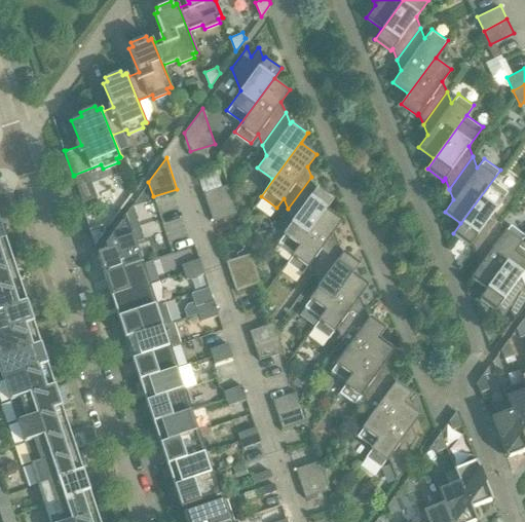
[(471,243),(476,254),(499,221),(494,211),(509,191),(493,180),(500,170),(453,233),(470,245),(471,243)]
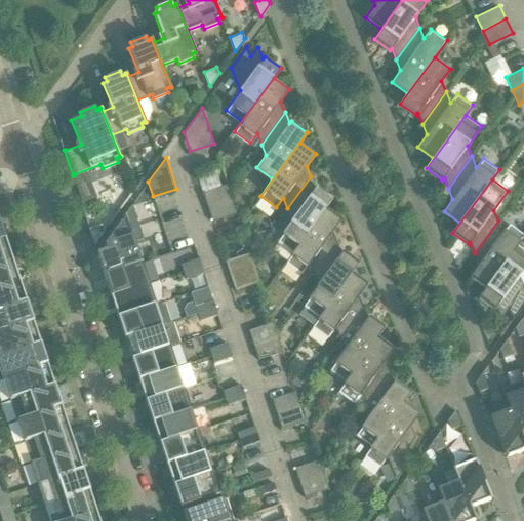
[(286,261),(333,197),(317,185),(315,188),(311,176),(287,208),(292,219),(278,239),(293,250),(286,261)]
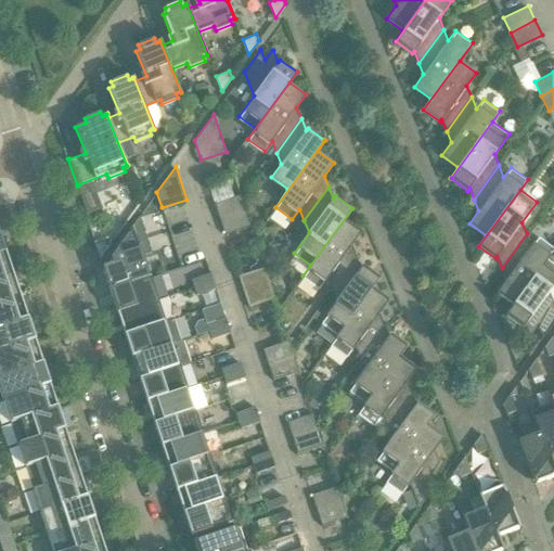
[(215,202),(220,217),(245,208),(240,193),(215,202)]
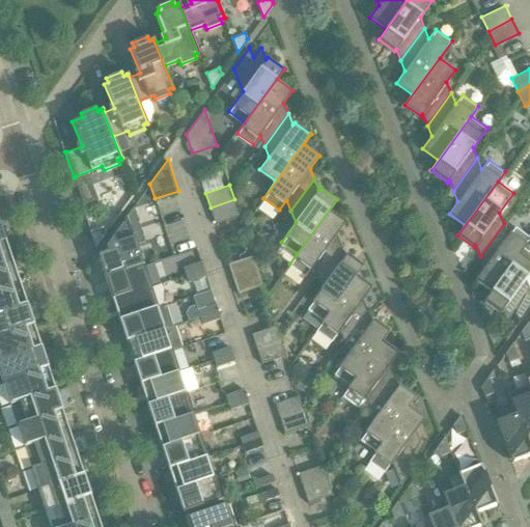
[(234,199),(211,207),(215,223),(240,215),(234,199)]
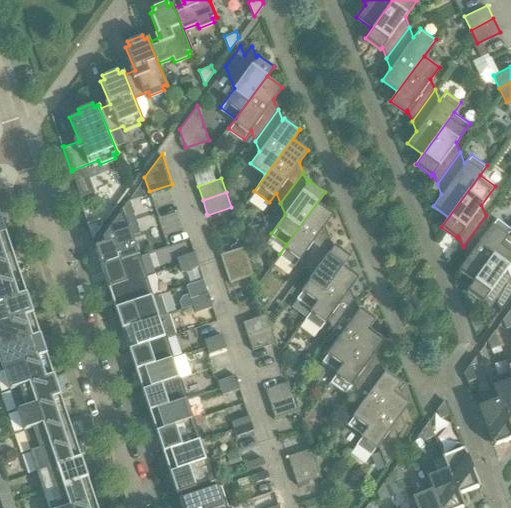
[(301,256),(306,266),(329,235),(324,225),(333,213),(318,202),(325,192),(279,254),(295,265),(301,256)]
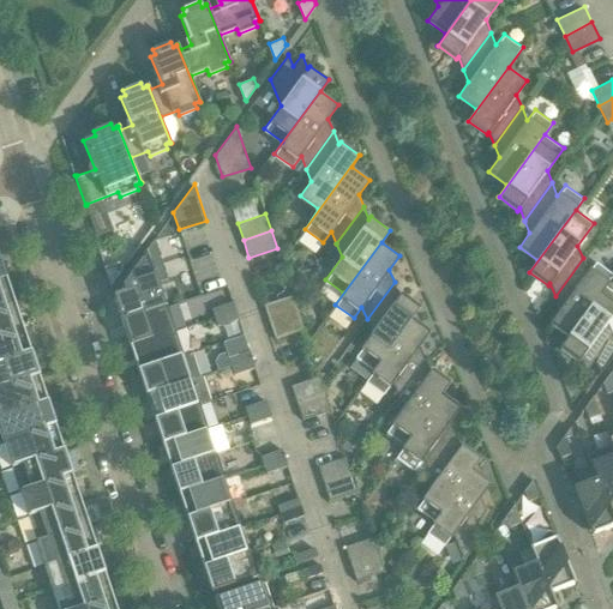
[(118,306),(122,319),(168,303),(157,272),(166,269),(155,236),(120,285),(121,291),(114,294),(116,301),(118,300),(120,299),(122,305),(119,306),(119,305),(118,306)]
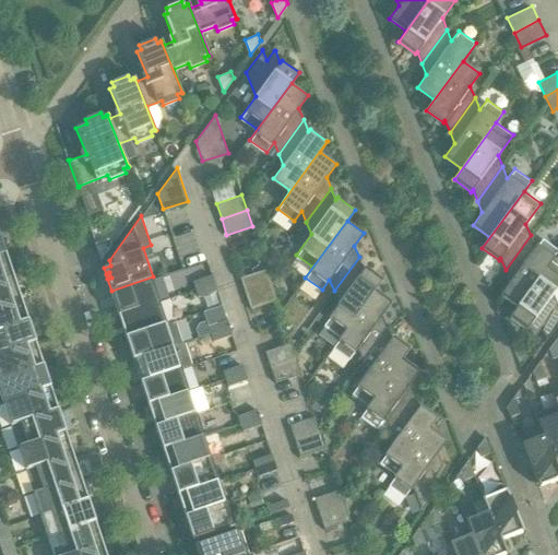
[(509,317),(510,317),(557,250),(557,248),(542,237),(535,247),(531,235),(506,270),(510,281),(500,294),(517,306),(509,317)]
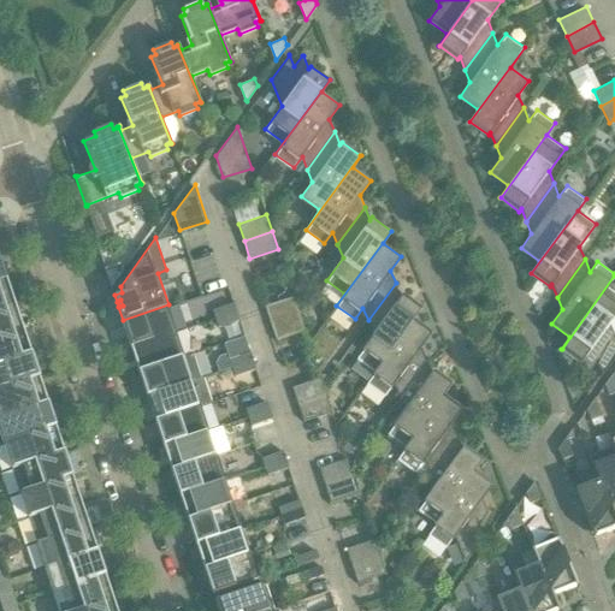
[(124,268),(120,261),(105,266),(111,285),(112,285),(124,268)]
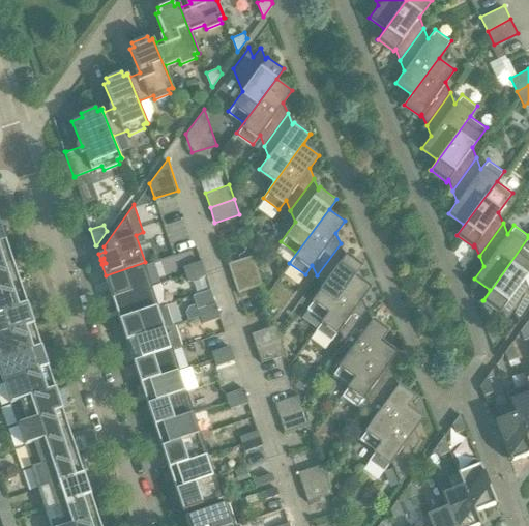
[(528,237),(483,300),(499,312),(501,310),(505,321),(506,321),(513,312),(518,322),(518,321),(528,305),(528,287),(525,278),(528,271),(528,250),(523,246),(528,238),(528,237)]
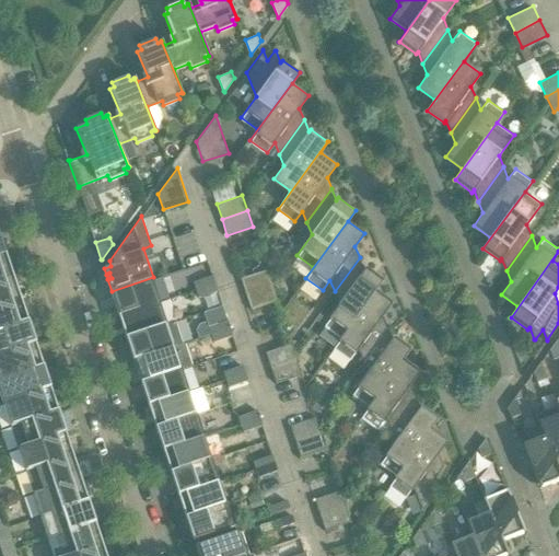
[(0,253),(0,278),(13,274),(7,252),(0,253)]
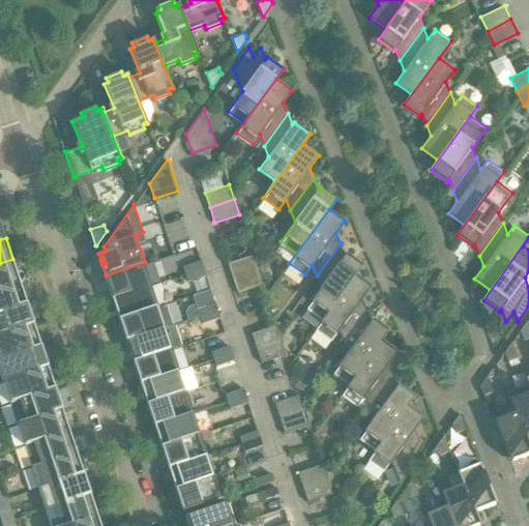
[(315,327),(316,328),(362,264),(347,252),(345,255),(341,243),(317,275),(321,287),(306,307),(322,318),(315,327)]
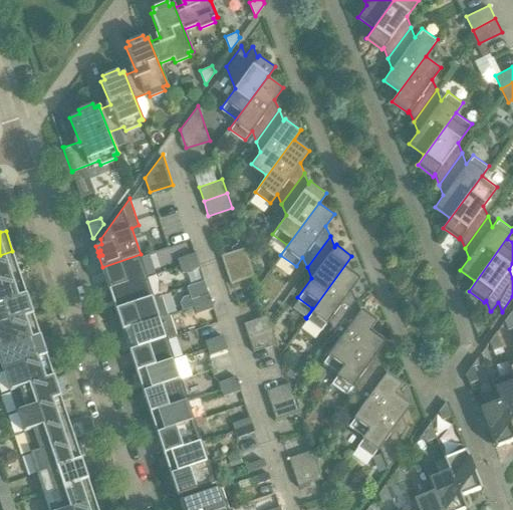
[(221,254),(226,268),(250,260),(245,246),(221,254)]
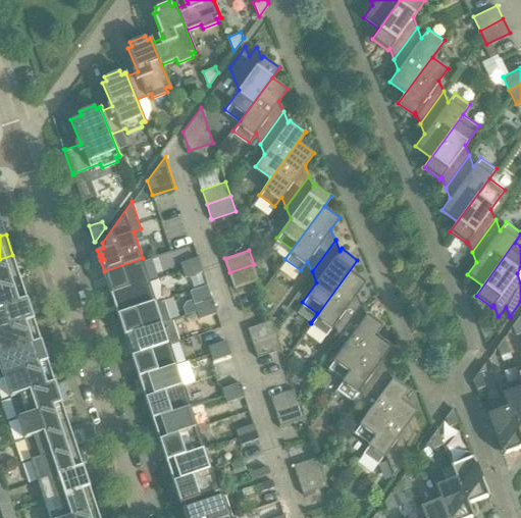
[(0,259),(0,282),(19,276),(12,255),(0,259)]
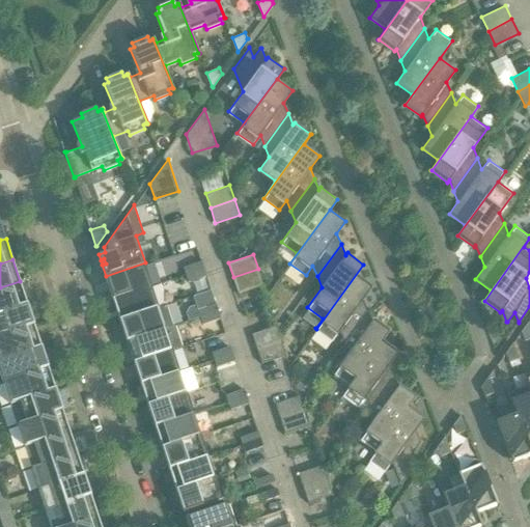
[(184,266),(186,273),(204,267),(201,259),(184,266)]
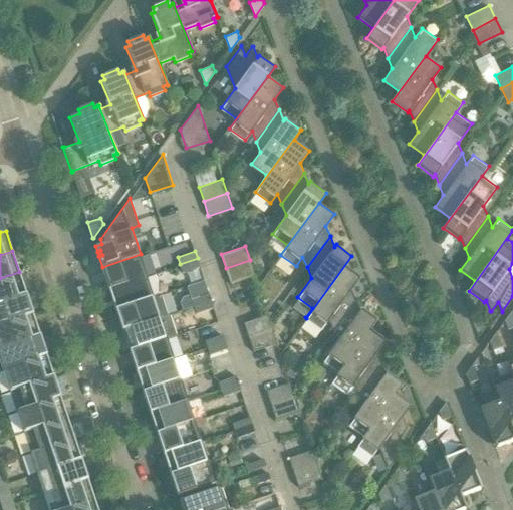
[(105,276),(109,288),(148,275),(141,254),(102,267),(103,272),(105,272),(105,271),(107,271),(108,275),(106,276),(105,276)]
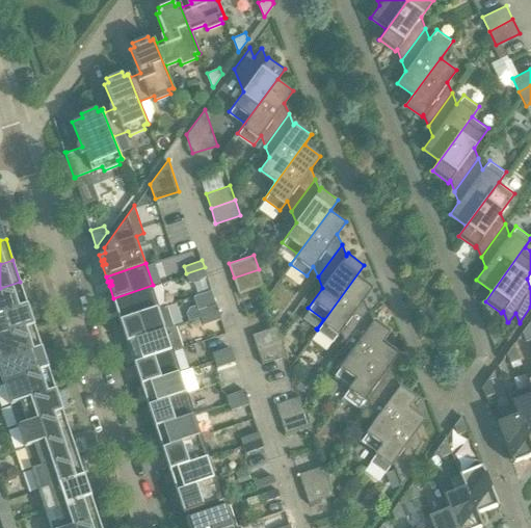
[(340,332),(344,342),(368,310),(364,299),(373,287),(356,275),(365,265),(364,265),(317,330),(333,341),(340,332)]
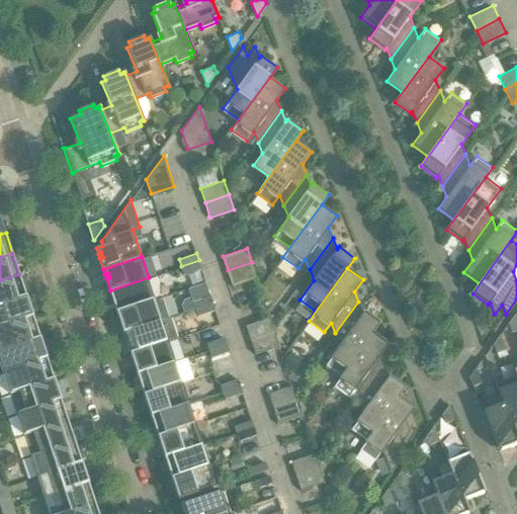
[(199,260),(181,266),(184,273),(201,267),(199,260)]
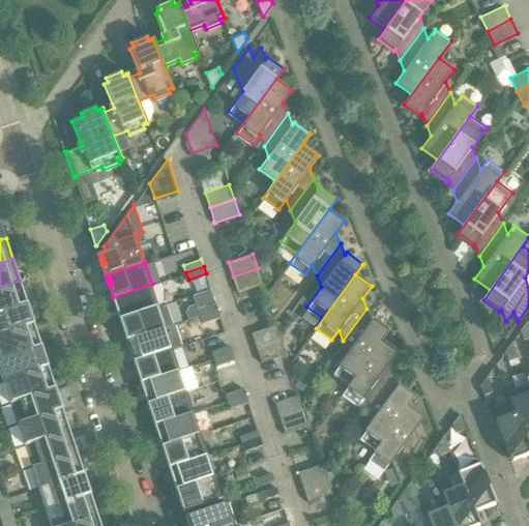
[(258,268),(233,276),(238,292),(262,284),(258,268)]
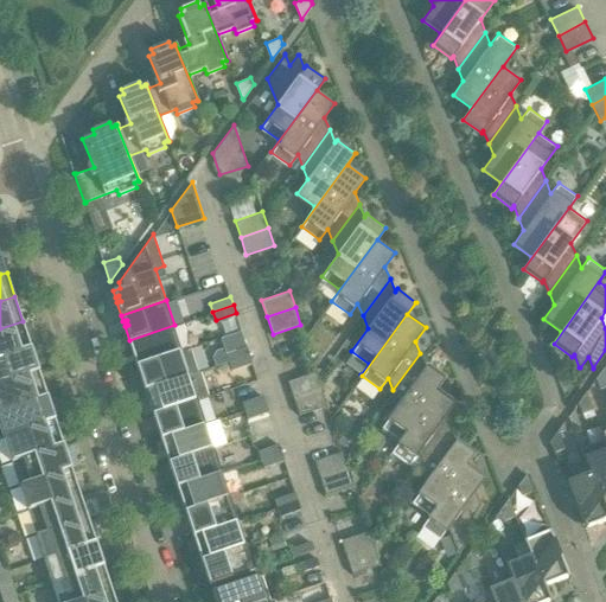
[(0,328),(0,354),(31,345),(23,321),(0,328)]
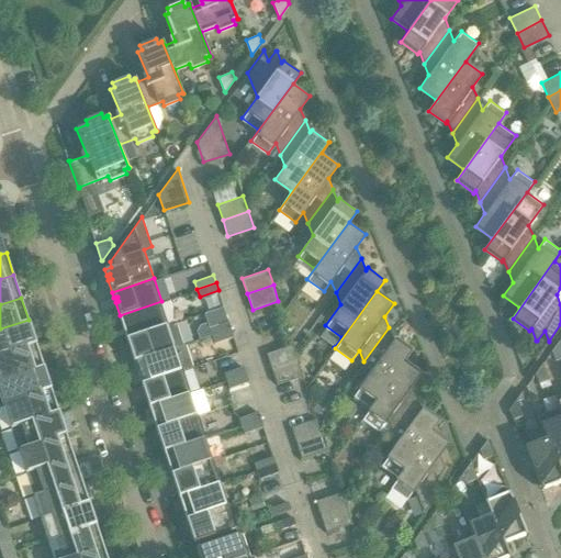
[(123,325),(126,337),(168,323),(161,301),(120,315),(121,321),(122,320),(125,319),(126,324),(124,325),(124,324),(123,325)]
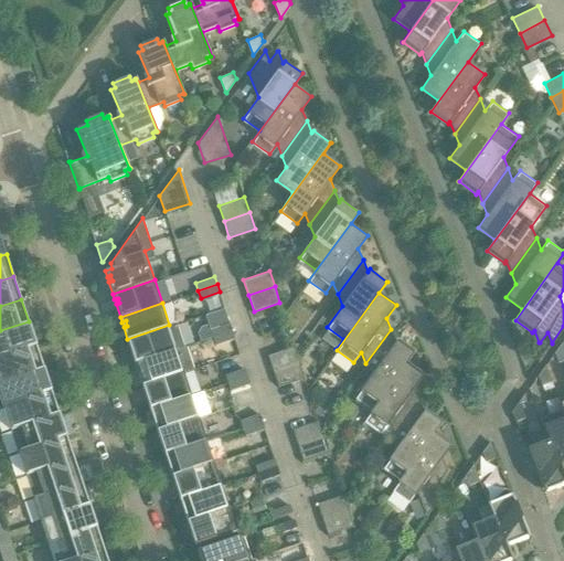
[(201,325),(198,331),(201,340),(213,336),(211,328),(230,321),(224,307),(205,314),(209,323),(201,325)]
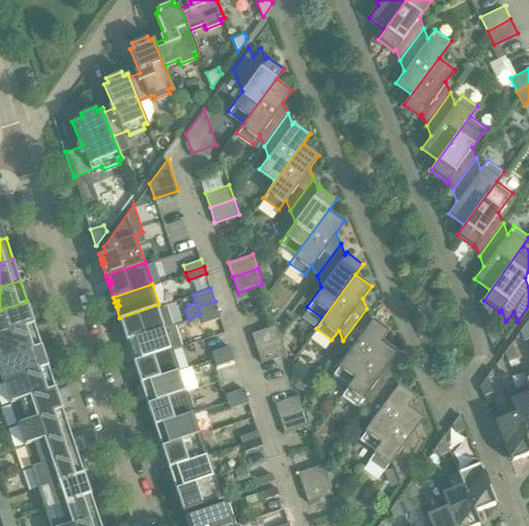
[(0,310),(0,333),(34,323),(27,301),(0,310)]
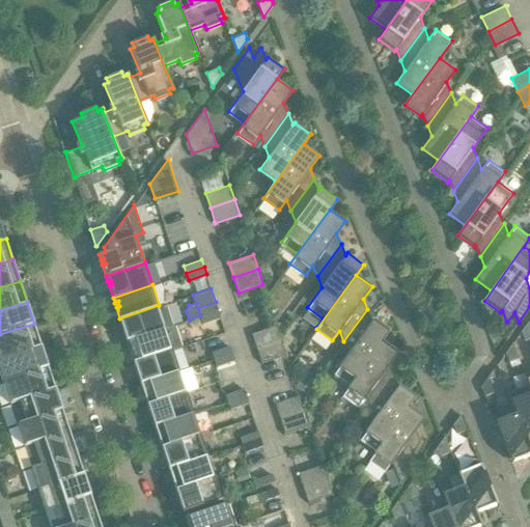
[(198,308),(200,315),(218,309),(216,302),(198,308)]
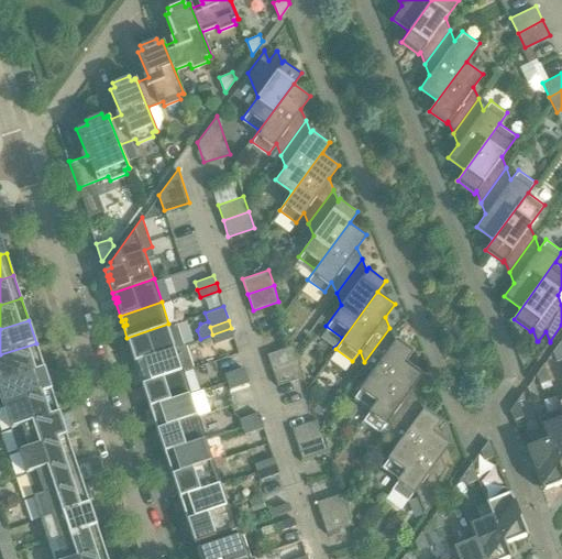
[(130,348),(134,361),(185,343),(177,321),(168,324),(127,338),(129,343),(130,343),(130,342),(133,342),(134,348),(132,348),(130,348)]
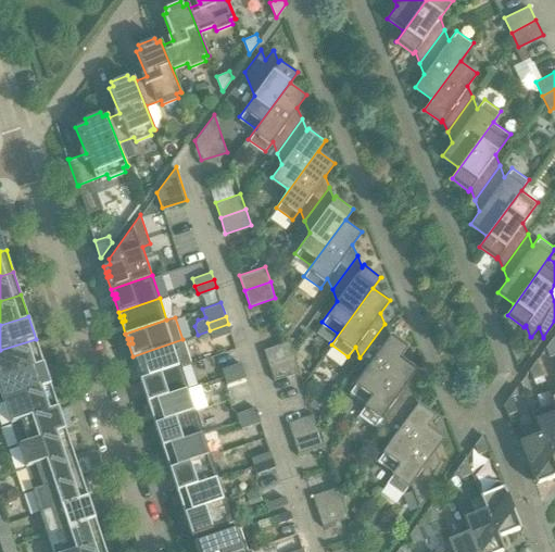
[(228,324),(210,330),(212,338),(231,331),(228,324)]
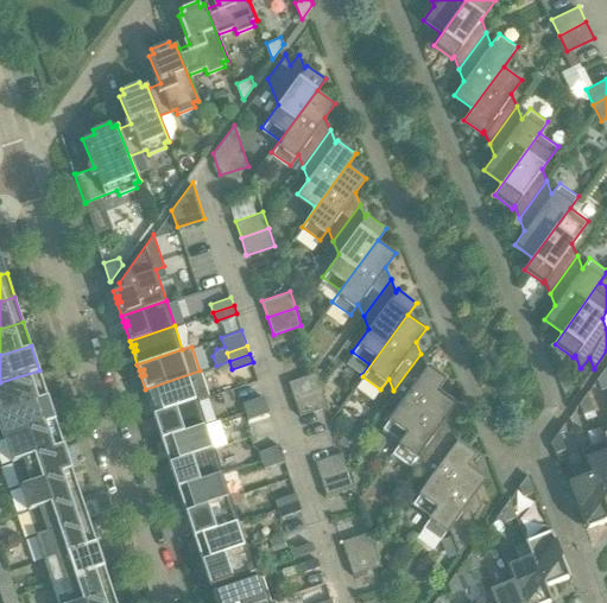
[(392,450),(392,451),(446,376),(428,363),(425,367),(421,354),(393,391),(398,404),(383,426),(400,439),(392,450)]
